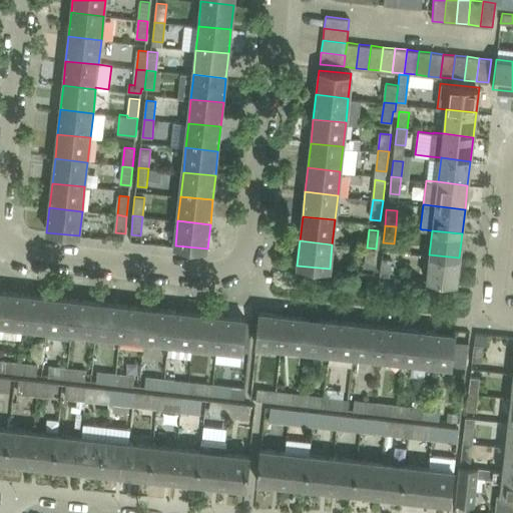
[(376,248),(367,247),(365,266),(374,267),(376,248)]
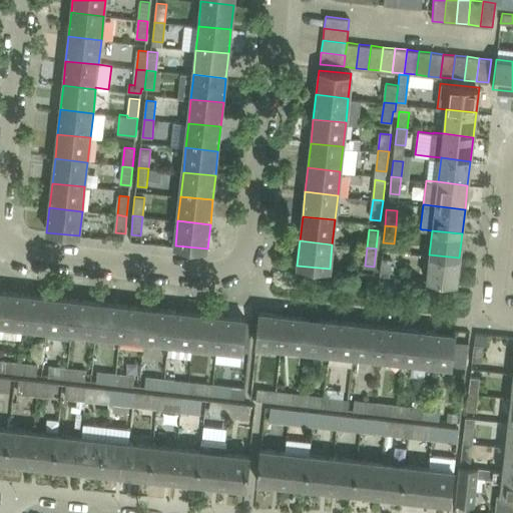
[(459,258),(429,254),(427,280),(456,283),(459,258)]
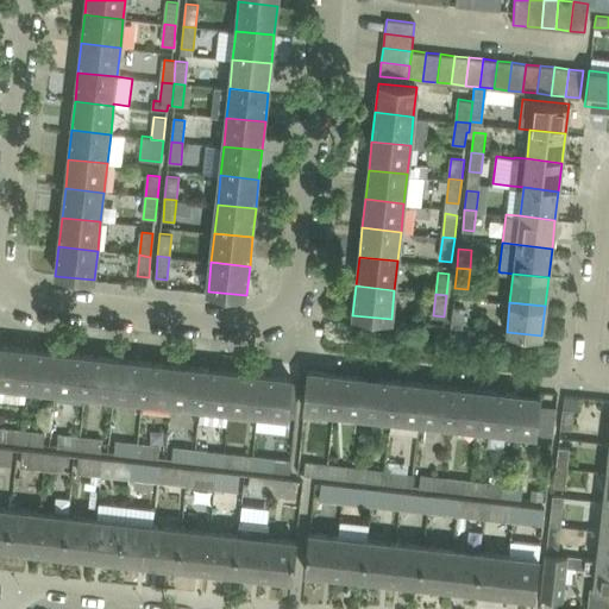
[(451,326),(462,327),(464,307),(453,306),(451,326)]
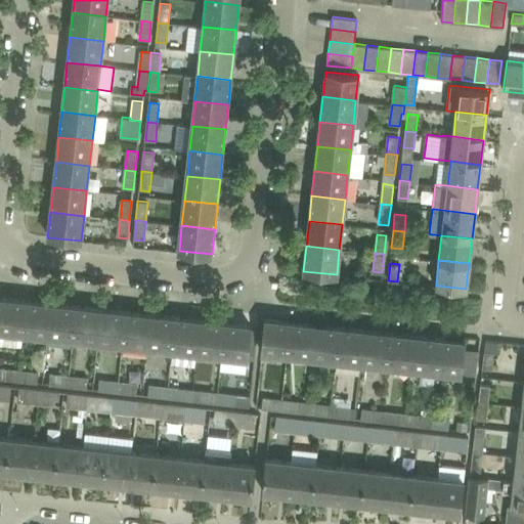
[(0,307),(0,332),(23,334),(27,301),(1,298),(0,307)]
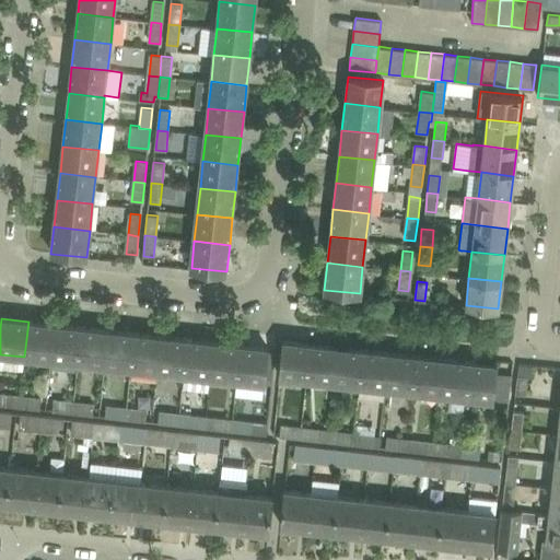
[(24,357),(51,360),(55,325),(28,322),(24,357)]
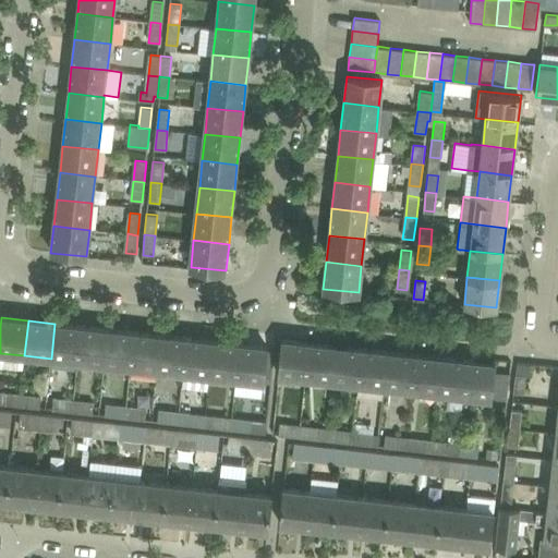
[(51,359),(77,362),(81,326),(55,324),(51,359)]
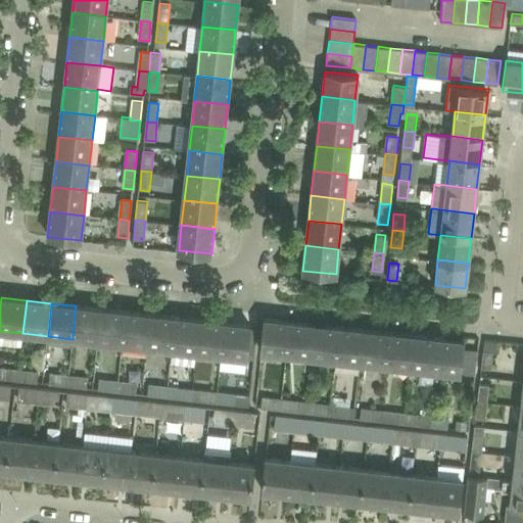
[(73,339),(97,341),(101,308),(76,305),(73,339)]
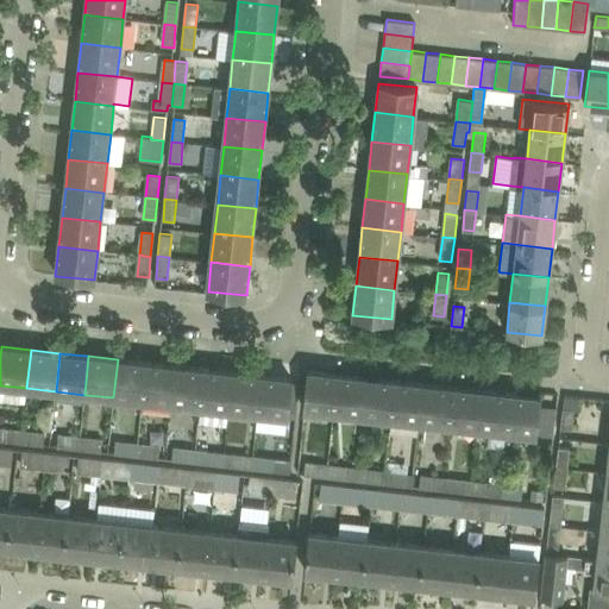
[(113,397),(143,401),(146,362),(118,359),(113,397)]
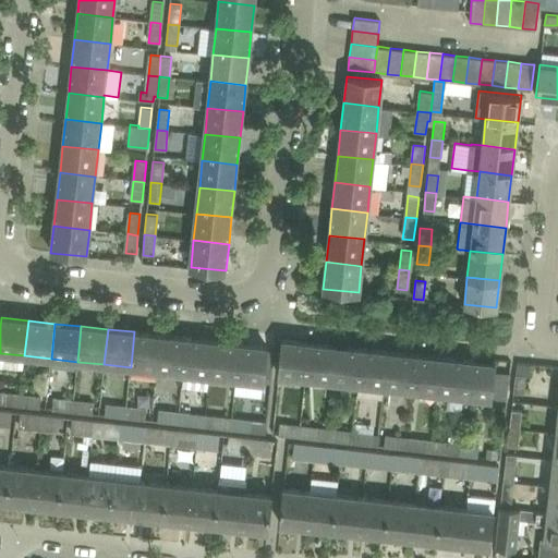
[(131,367),(157,370),(160,335),(134,331),(131,367)]
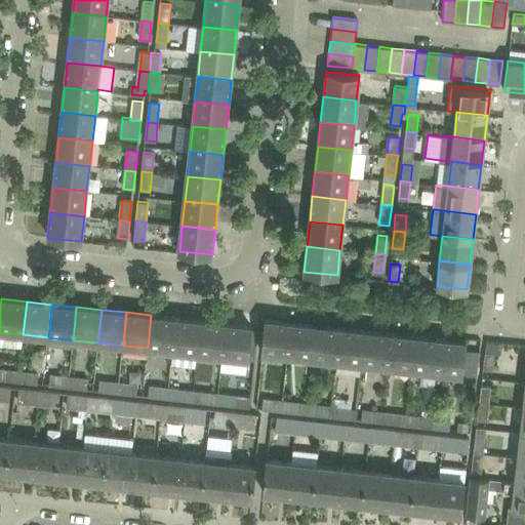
[(148,348),(172,351),(176,318),(151,315),(148,348)]
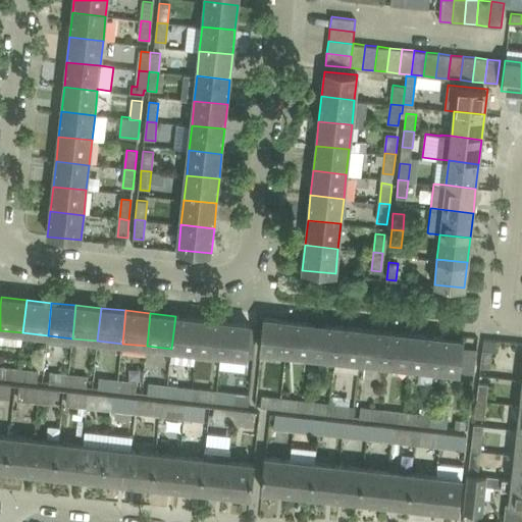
[(171,349),(196,352),(200,318),(175,316),(171,349)]
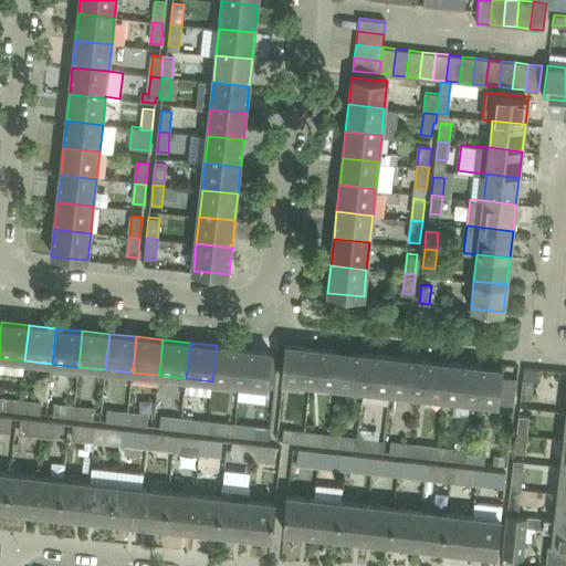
[(281,380),(308,383),(313,347),(285,344),(281,380)]
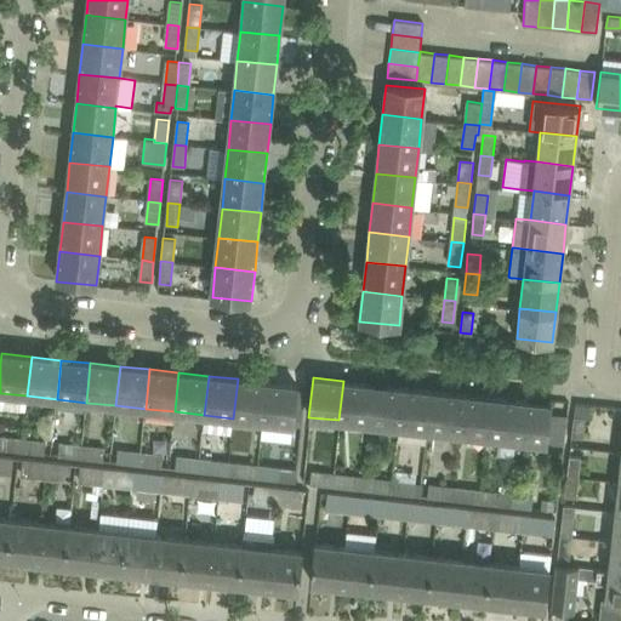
[(233,419),(263,421),(267,382),(238,379),(233,419)]
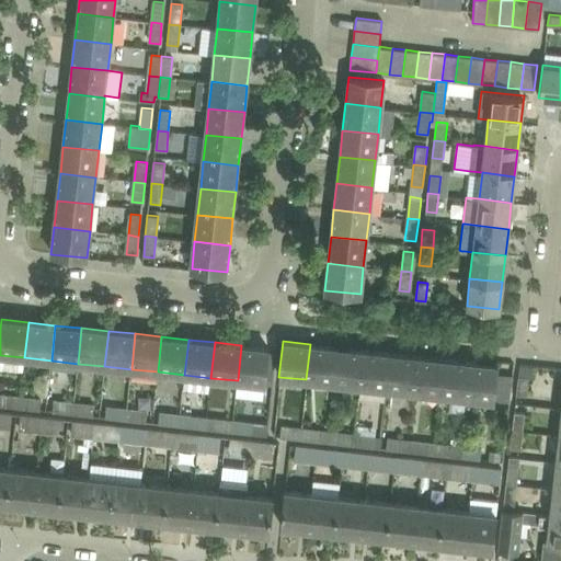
[(306,379),(333,382),(336,346),(310,344),(306,379)]
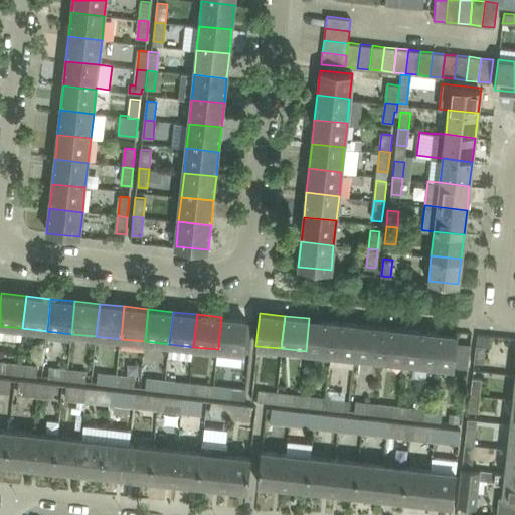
[(218,349),(216,363),(241,366),(243,352),(244,339),(246,319),(221,317),(218,349)]
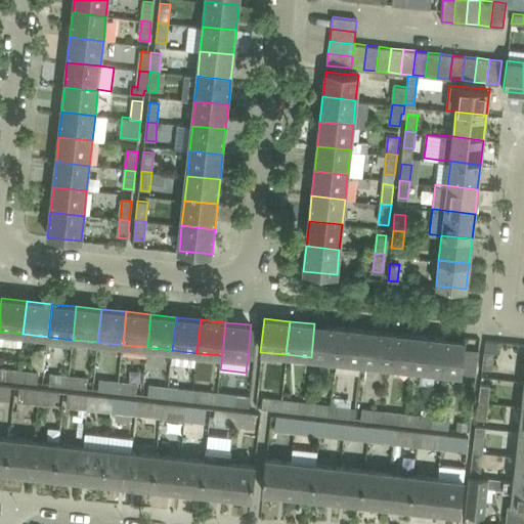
[(311,357),(336,359),(339,326),(314,323),(311,357)]
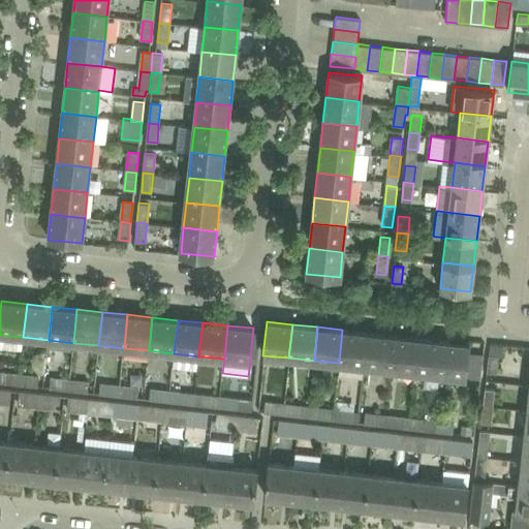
[(339,363),(338,374),(363,377),(364,366),(368,333),(342,330),(340,353),(339,363)]
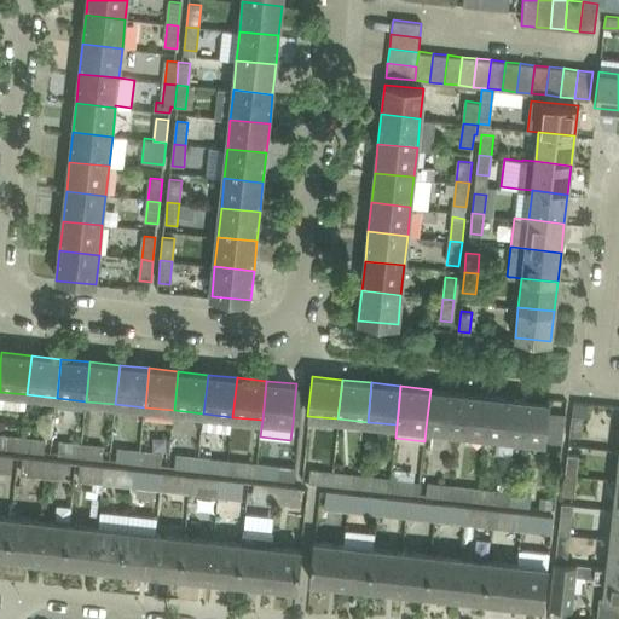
[(426,428),(455,432),(460,392),(431,389),(426,428)]
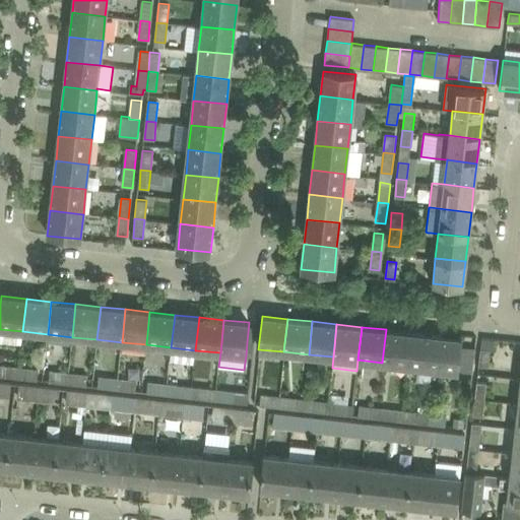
[(382,363),(407,365),(410,332),(386,329),(382,363)]
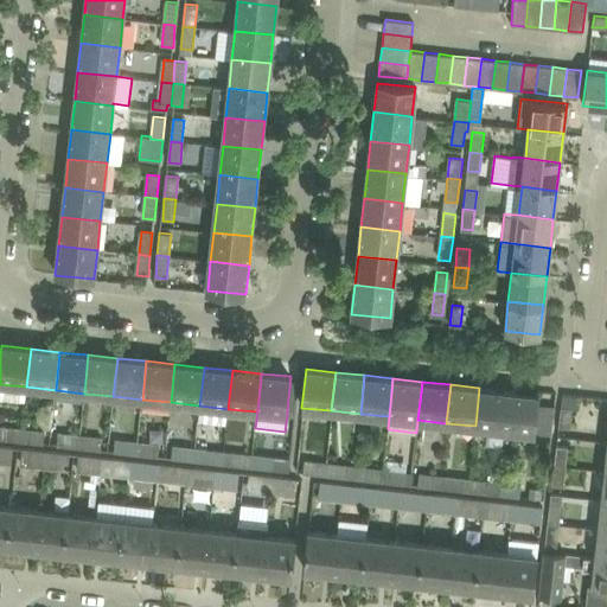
[(475,426),(504,429),(508,390),(479,388),(475,426)]
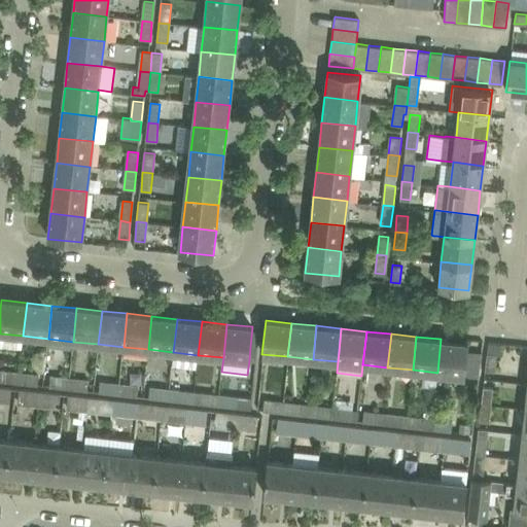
[(441,339),(437,373),(478,377),(481,351),(466,349),(466,342),(441,339)]
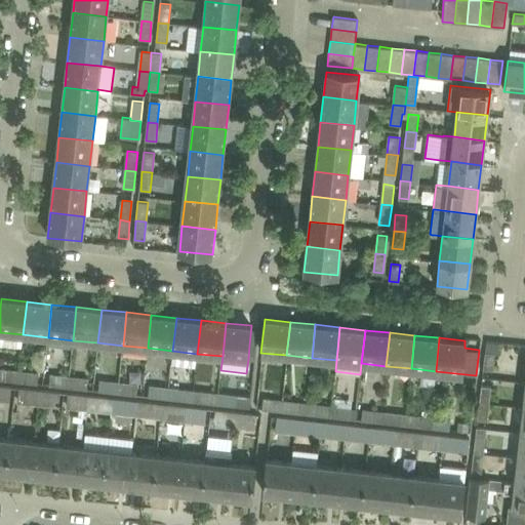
[(483,367),(492,369),(494,352),(485,351),(483,367)]
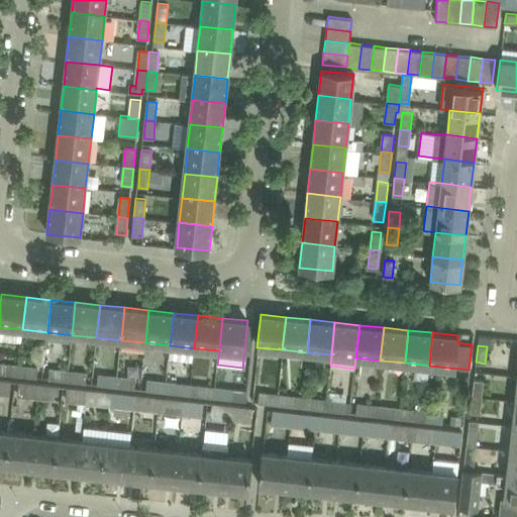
[(0,363),(0,373),(17,376),(18,365),(0,363)]
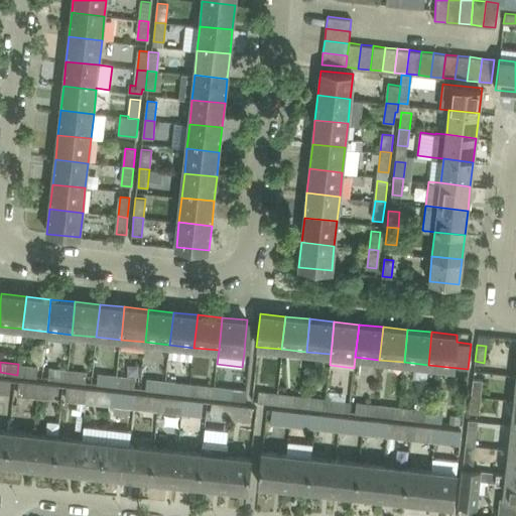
[(18,364),(17,375),(36,377),(37,366),(18,364)]
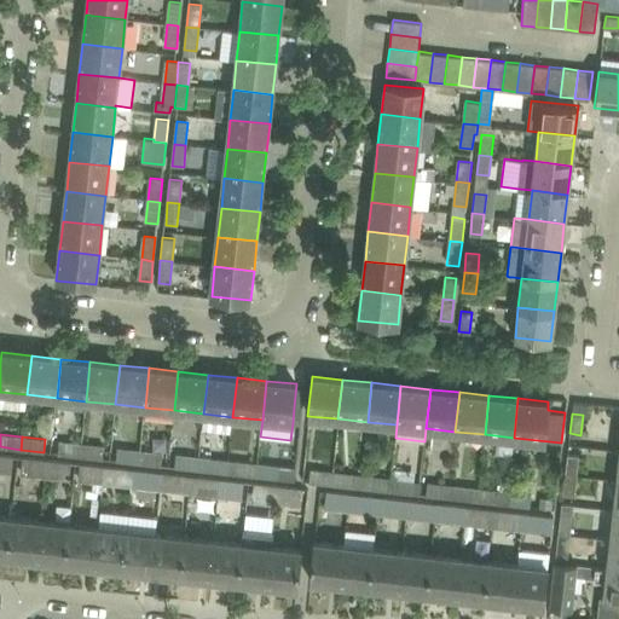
[(59,441),(58,453),(80,456),(81,444),(59,441)]
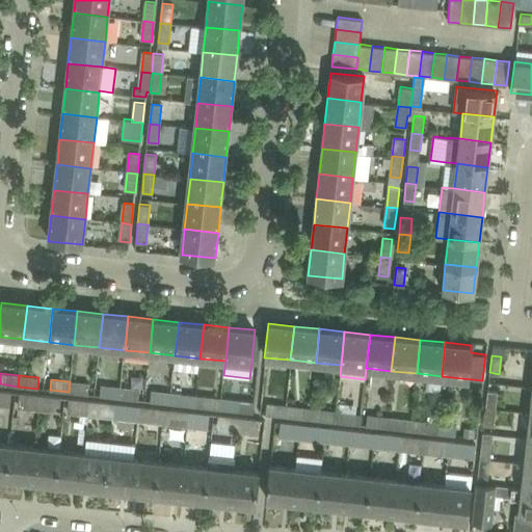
[(70,381),(69,392),(88,394),(89,383),(70,381)]
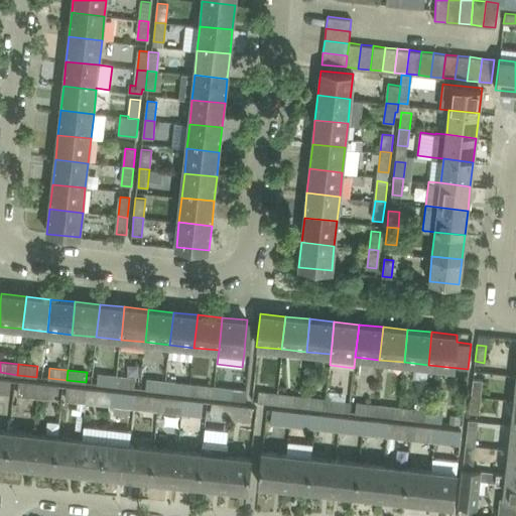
[(98,374),(97,383),(116,385),(117,376),(98,374)]
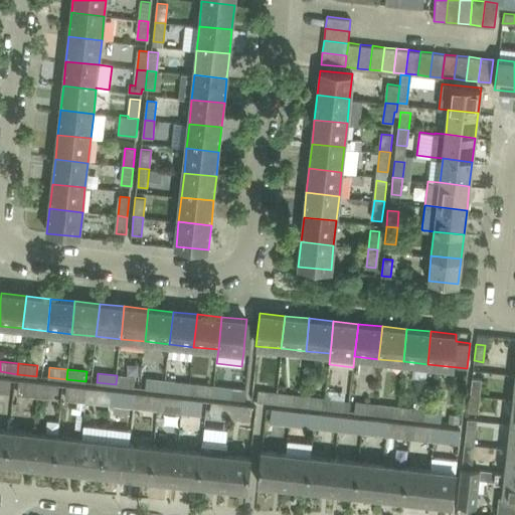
[(117,375),(116,384),(134,386),(135,377),(117,375)]
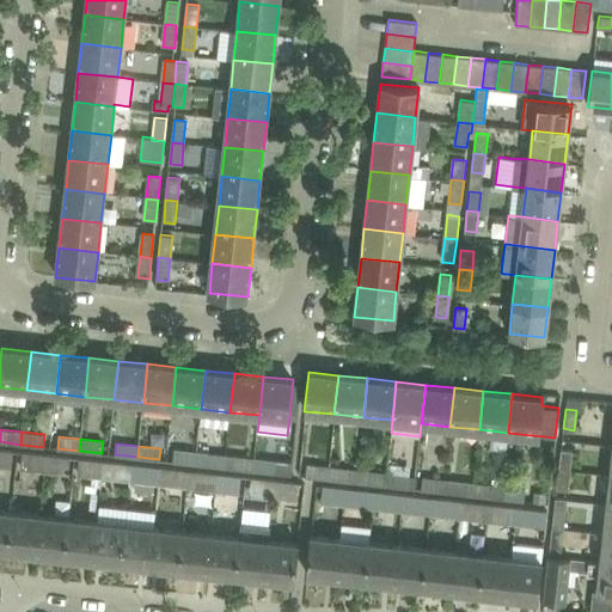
[(0,448),(0,465),(11,467),(12,451),(0,448)]
